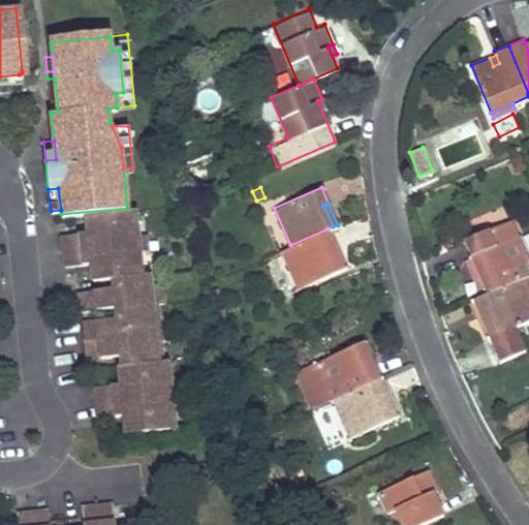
[(88,229),(61,232),(64,264),(90,261),(97,267),(98,277),(112,277),(113,285),(79,288),(81,309),(114,305),(115,315),(82,319),(85,357),(120,353),(121,365),(127,364),(128,375),(122,380),(94,383),(97,414),(124,412),(130,418),(131,429),(175,426),(173,400),(180,399),(179,383),(170,383),(168,360),(162,360),(160,338),(168,337),(166,321),(158,322),(156,301),(163,300),(163,291),(155,292),(153,272),(142,273),(139,248),(147,247),(146,232),(137,232),(135,208),(94,212),(95,223),(88,229)]
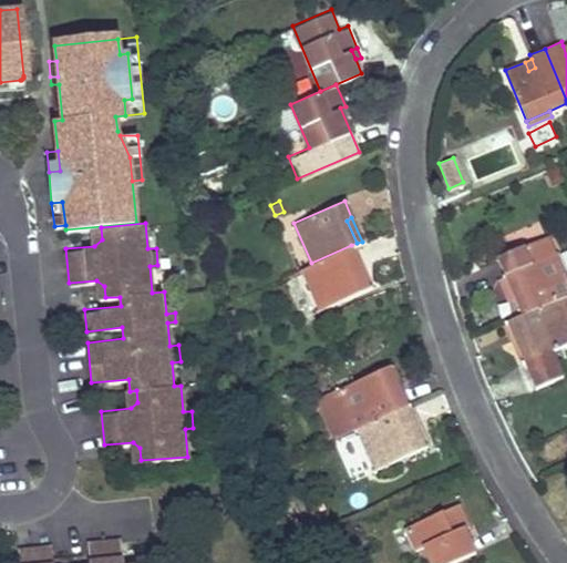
[(566,270),(565,272),(547,233),(496,256),(504,273),(522,313),(557,297),(566,293),(566,270)]
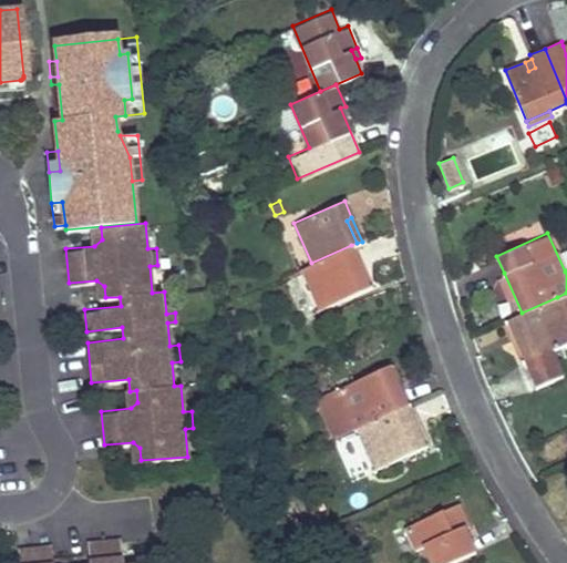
[(210,254),(220,249),(215,234),(206,237),(210,254)]
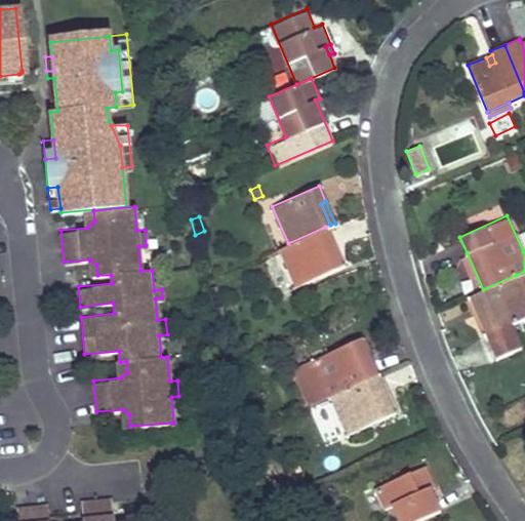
[(332,243),(325,227),(288,243),(278,248),(294,285),(334,269),(324,246),(332,243)]
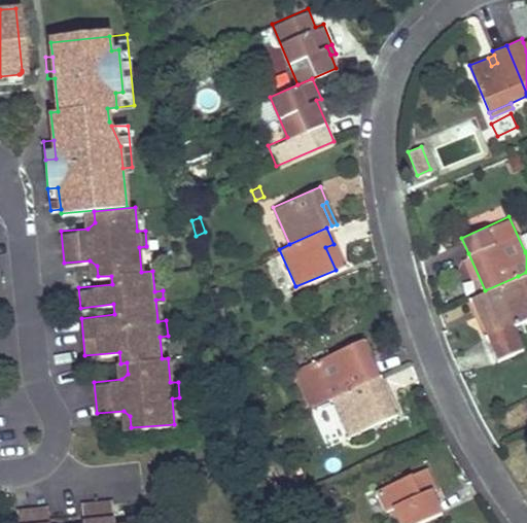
[(334,244),(325,247),(336,270),(343,266),(334,244)]
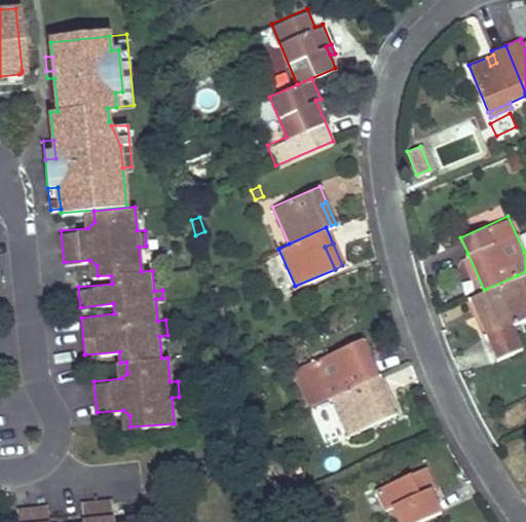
[(97,265),(89,260),(91,276),(98,275),(97,265)]
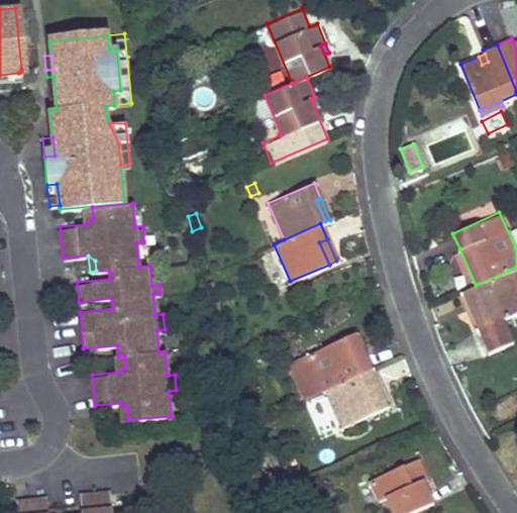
[(516,267),(508,271),(516,290),(516,267)]
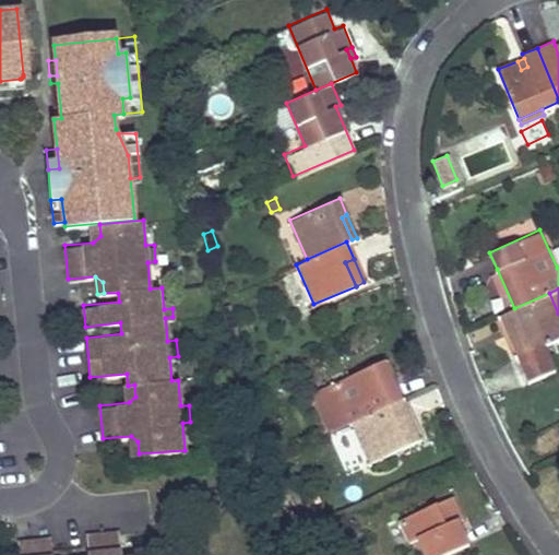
[(514,308),(499,316),(507,333),(516,328),(526,351),(545,343),(558,337),(558,314),(549,293),(514,308)]
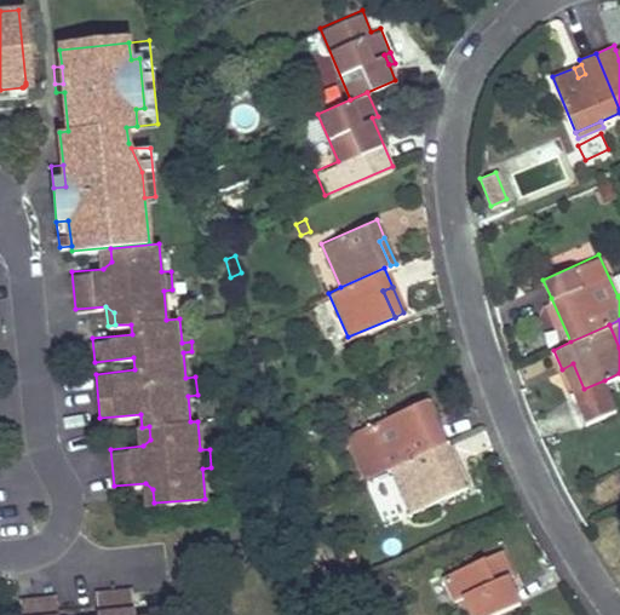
[(573,363),(562,369),(573,394),(584,389),(573,363)]
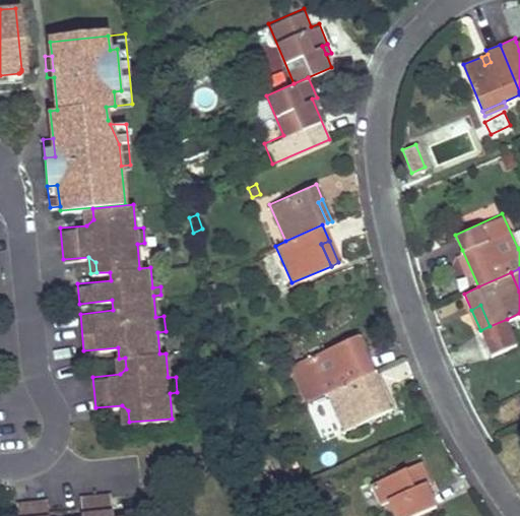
[(507,319),(490,326),(480,330),(492,355),(517,343),(507,319)]
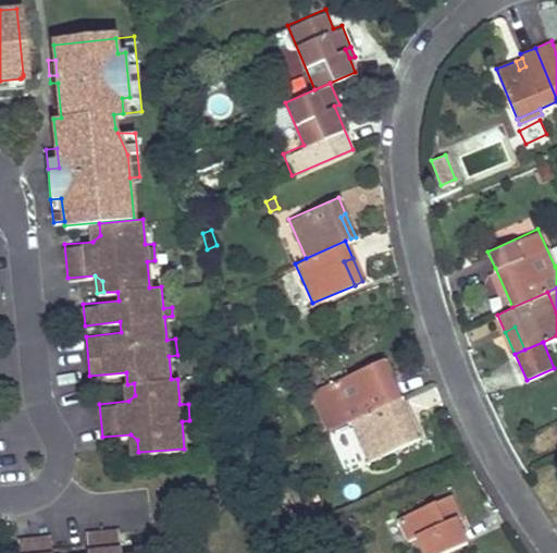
[(382,358),(376,360),(387,383),(393,381),(382,358)]
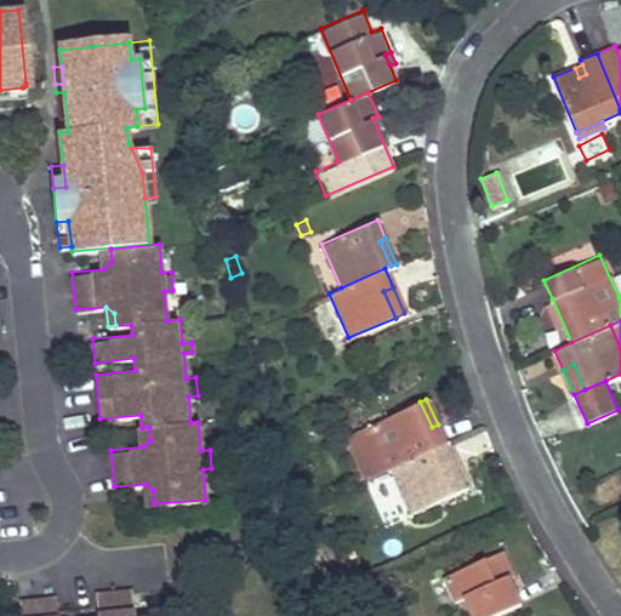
[(389,468),(446,443),(438,425),(432,427),(420,401),(370,425),(340,438),(359,480),(389,468)]
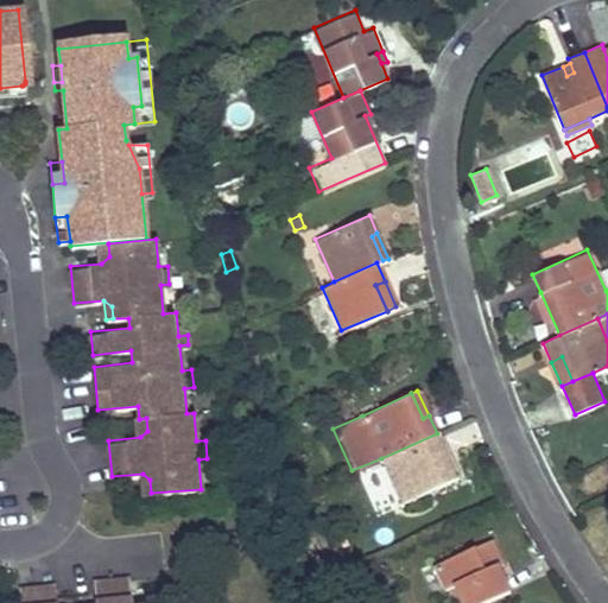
[(437,433),(381,458),(400,502),(450,480),(438,455),(445,452),(437,433)]
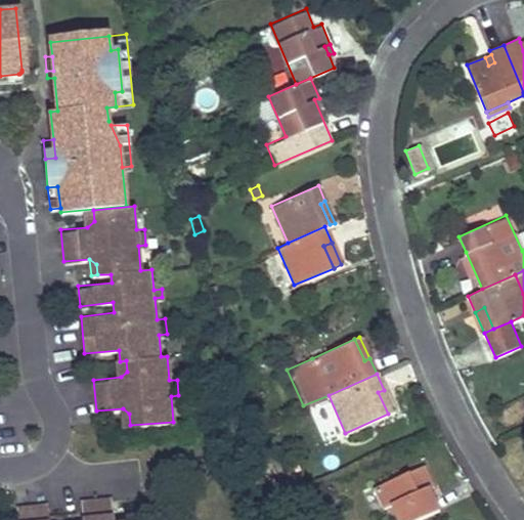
[(384,390),(378,392),(388,414),(392,412),(384,390)]
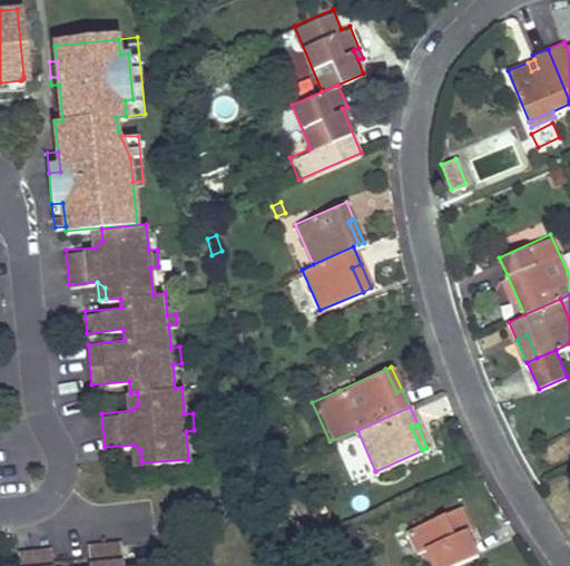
[(461,504),(408,529),(416,550),(425,547),(433,565),(448,565),(478,553),(470,537),(461,542),(458,533),(467,528),(472,526),(461,504)]
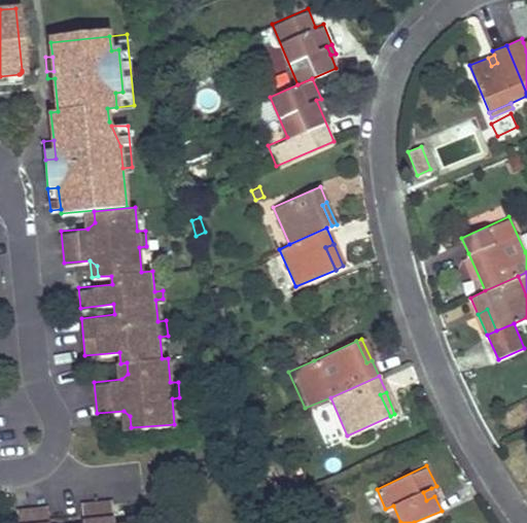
[(334,486),(311,496),(315,504),(337,493),(334,486)]
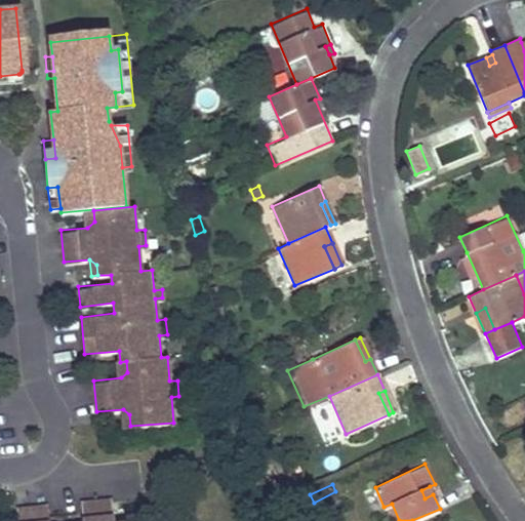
[(433,494),(430,486),(421,490),(425,498),(433,494)]
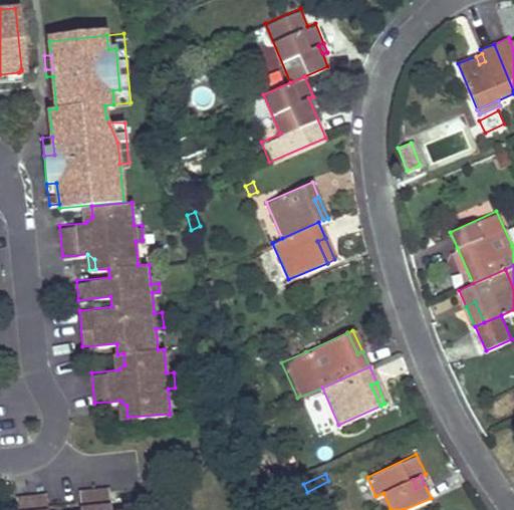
[(111,509),(109,486),(78,490),(80,509),(48,509),(46,493),(16,496),(17,509),(111,509)]
